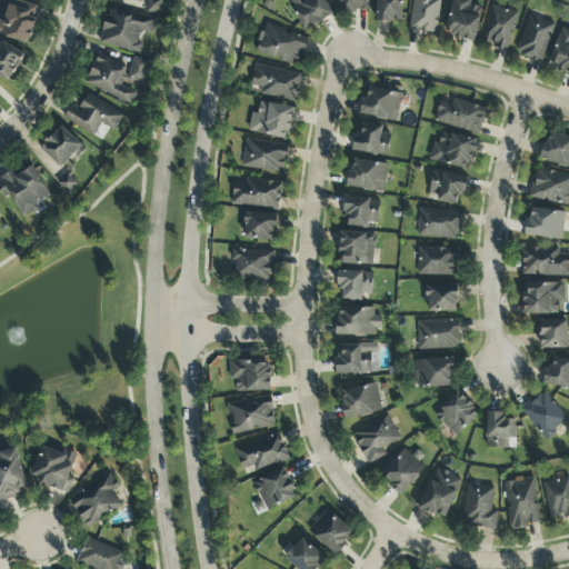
[(3,0),(0,11),(0,35),(27,45),(39,8),(15,0),(3,0)]
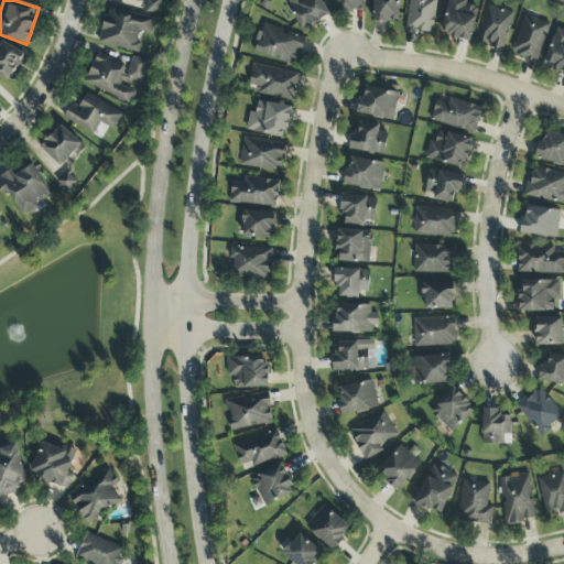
[(110,0),(110,1),(159,13),(162,0),(160,0),(110,0)]
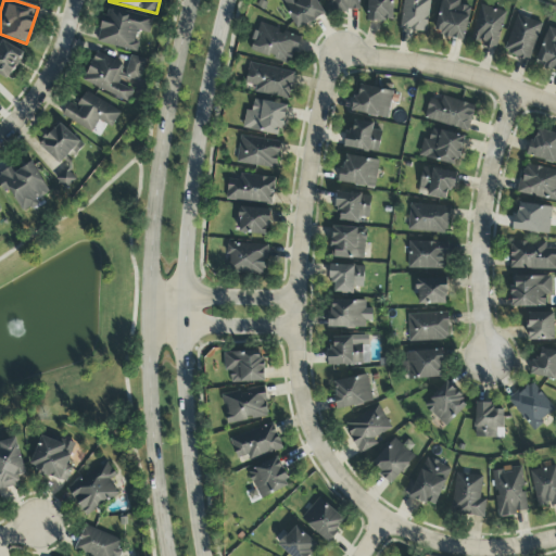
[(279,0),(300,30),(325,14),(316,0),(279,0)]
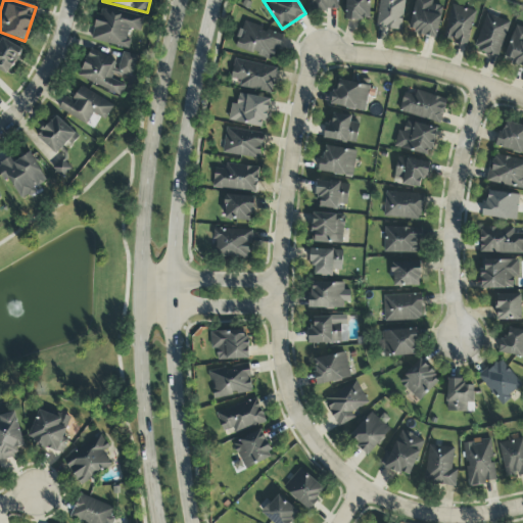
[(337,11),(337,0),(310,0),(311,10),(337,11)]
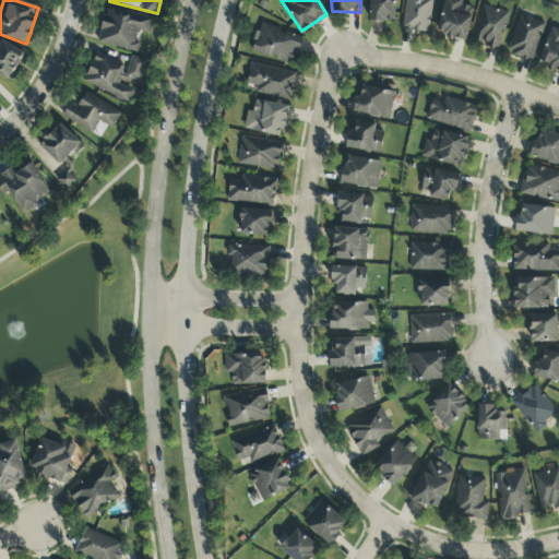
[(395,22),(395,0),(370,0),(370,21),(395,22)]
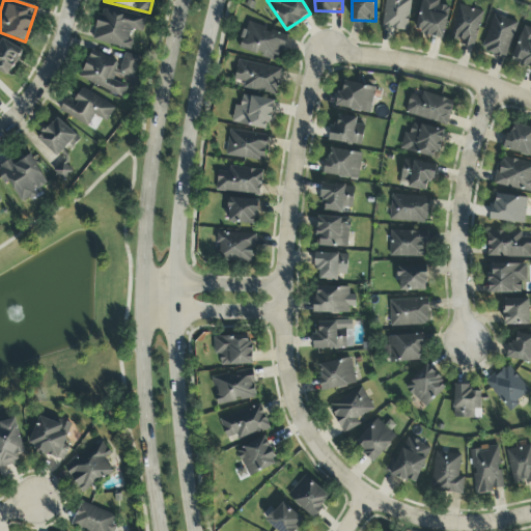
[(385,0),(383,29),(408,31),(410,0),(385,0)]
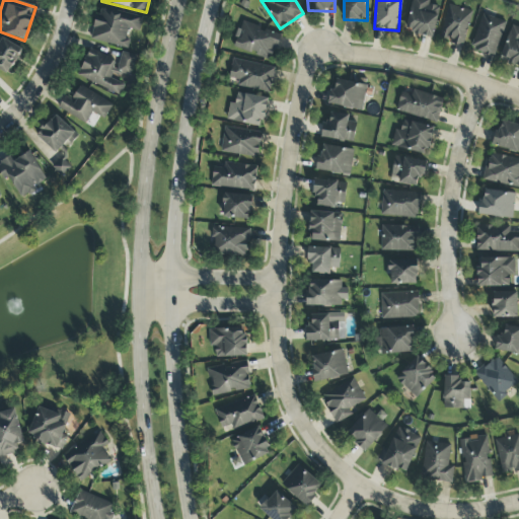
[(428,5),(429,0),(413,0),(406,32),(434,39),(440,7),(428,5)]
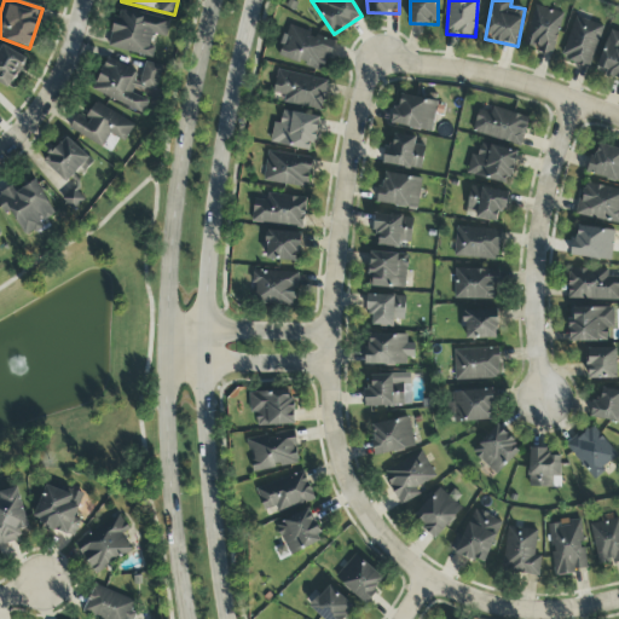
[(563,13),(534,6),(524,47),(553,56),(563,13)]
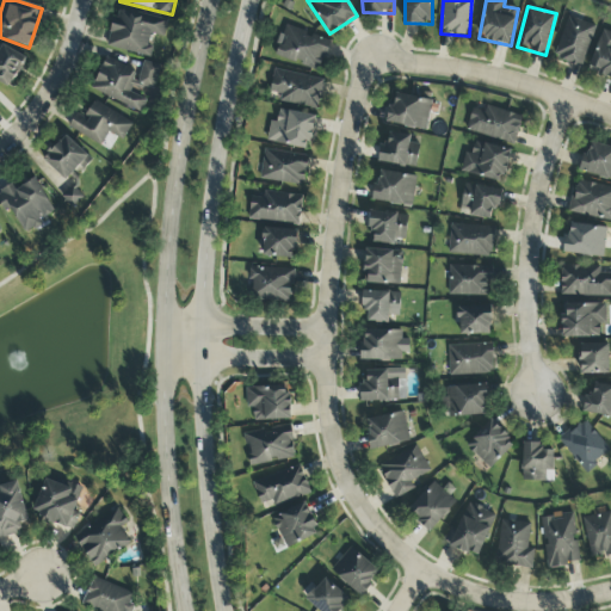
[(167,20),(116,8),(107,48),(148,57),(153,35),(164,37),(167,20)]
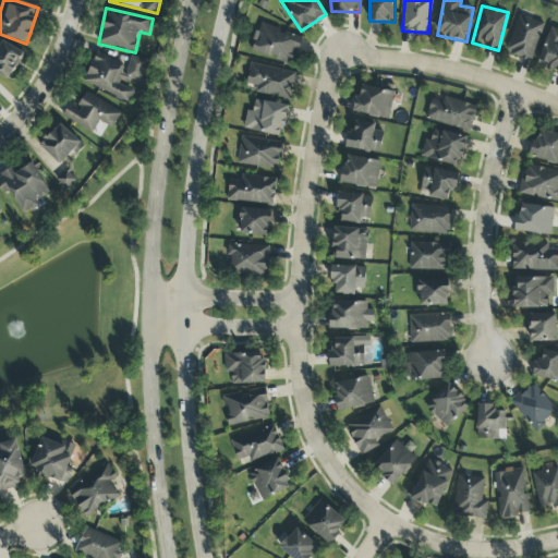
[(543,23),(517,16),(507,56),(533,62),(543,23)]
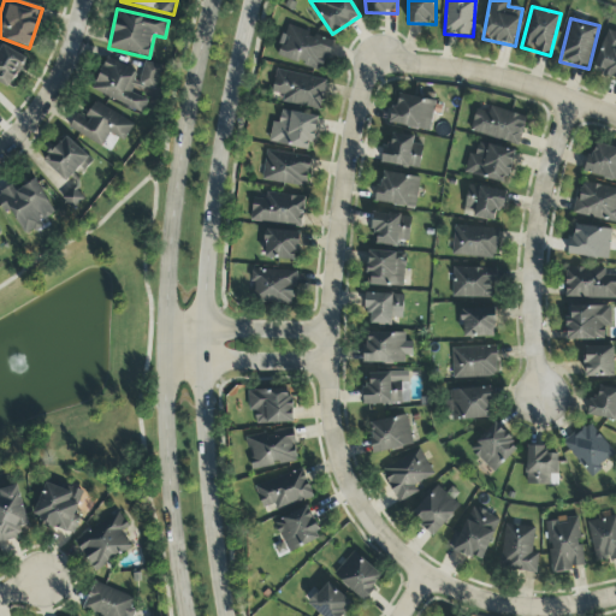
[(276,55),(320,73),(333,43),(289,25),(276,55)]
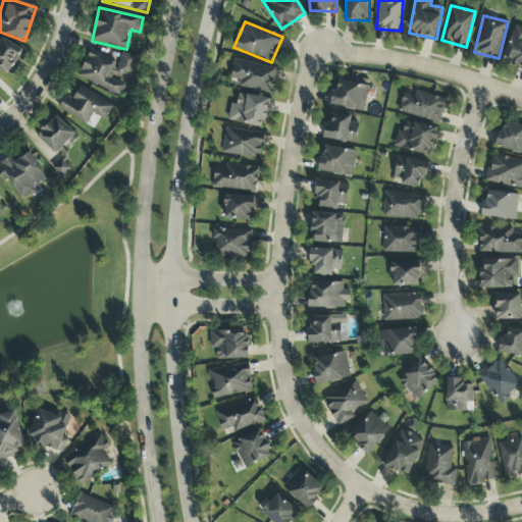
[(521,28),(513,25),(504,61),(521,65),(521,28)]
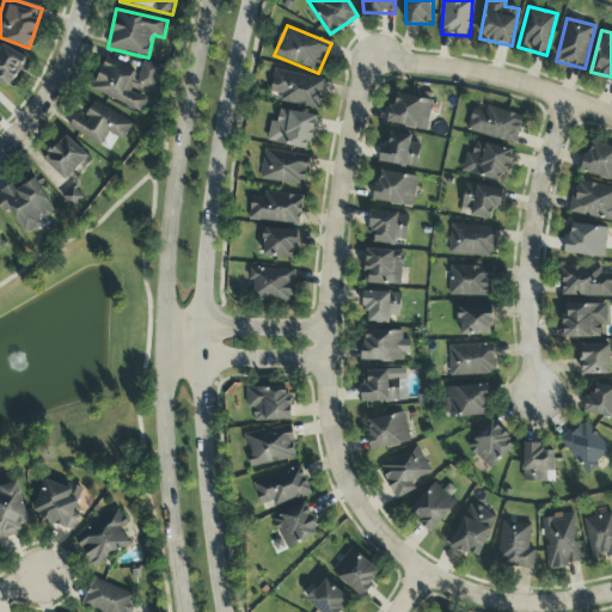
[(0,81),(11,87),(25,56),(0,46),(0,81)]
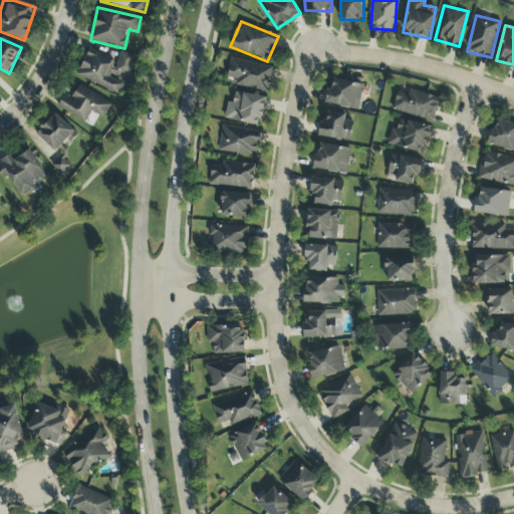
[(76,75),(118,95),(124,82),(117,79),(120,72),(127,75),(136,57),(122,51),(116,64),(87,50),(76,75)]
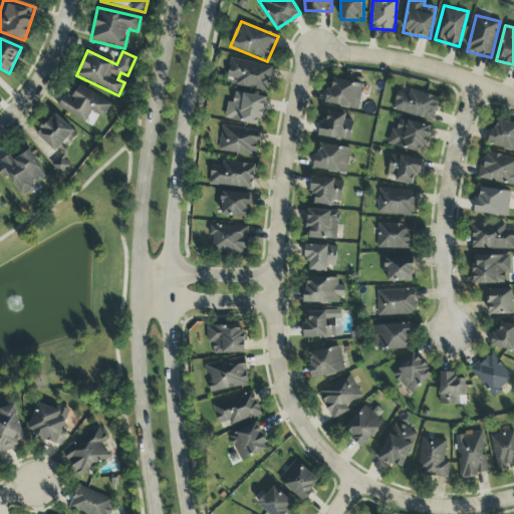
[(272,67),(230,59),(227,78),(236,80),(235,85),(268,92),(272,67)]
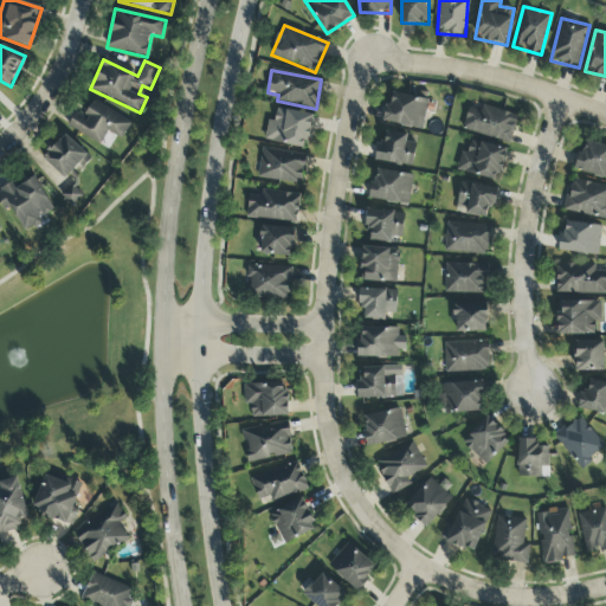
[(385,123),(424,128),(427,98),(388,94),(385,123)]
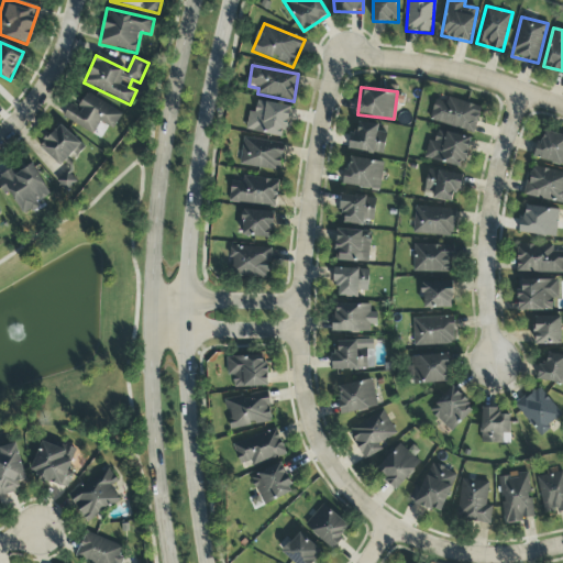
[(63,118),(99,139),(106,128),(112,131),(122,114),(87,94),(78,108),(70,103),(63,118)]
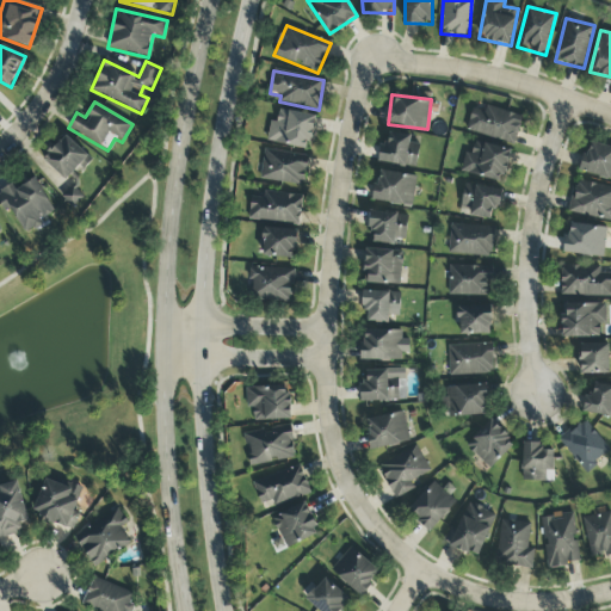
[(523,117),(486,106),(485,113),(471,110),(466,130),(514,144),(523,117)]
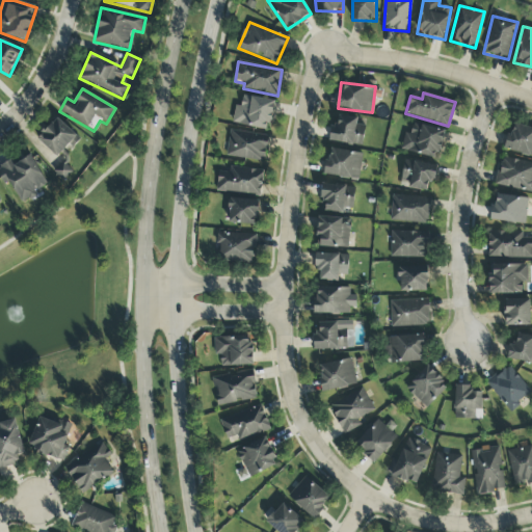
[(274,101),(242,96),(241,107),(235,106),(233,125),(270,130),(274,101)]
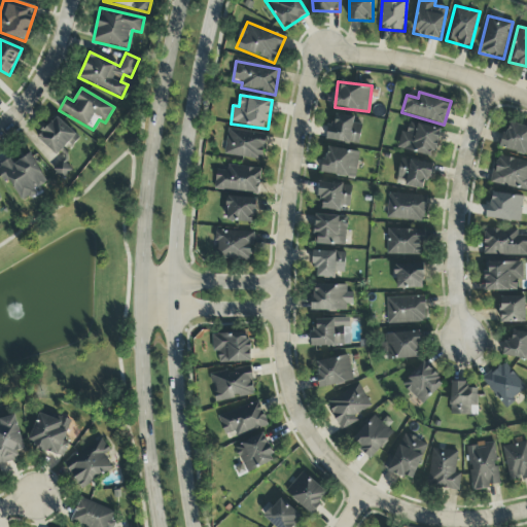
[(362,125),(353,124),(354,117),(330,113),(326,140),(358,145),(362,125)]
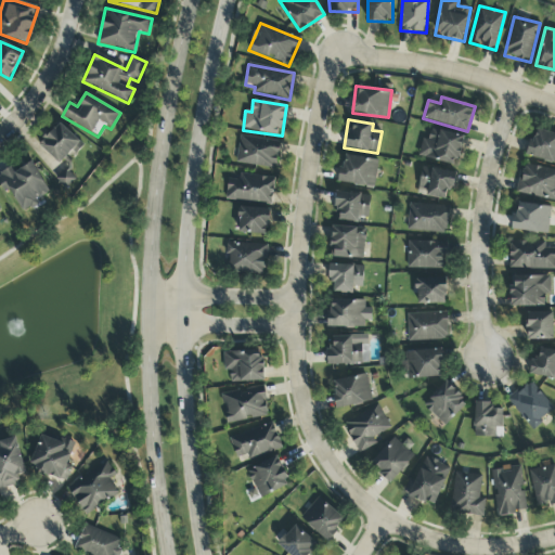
[(75,155),(85,145),(59,123),(38,145),(60,165),(71,152),(75,155)]
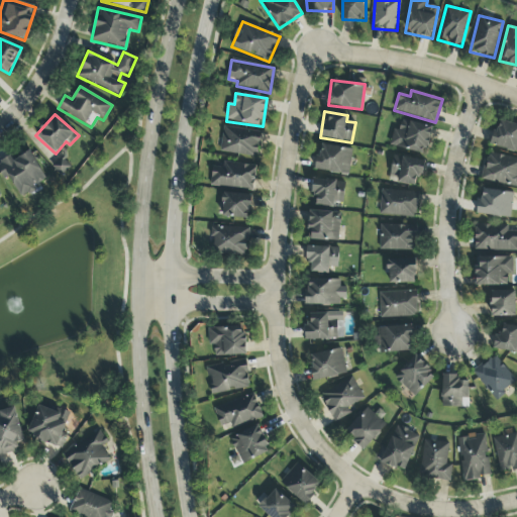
[(390,145),(425,156),(433,128),(402,120),(399,130),(394,129),(390,145)]
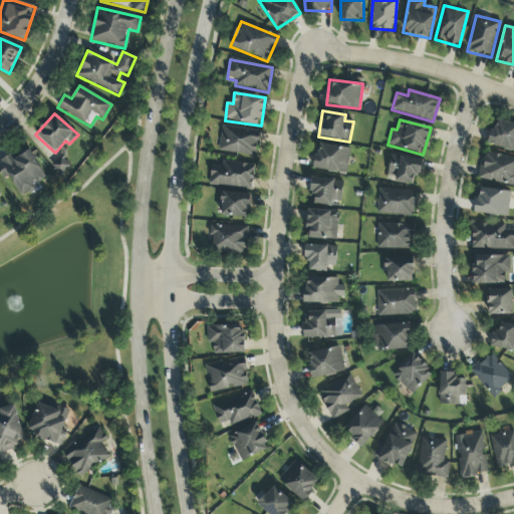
[(513,124),(494,120),(489,146),(513,151),(513,124)]
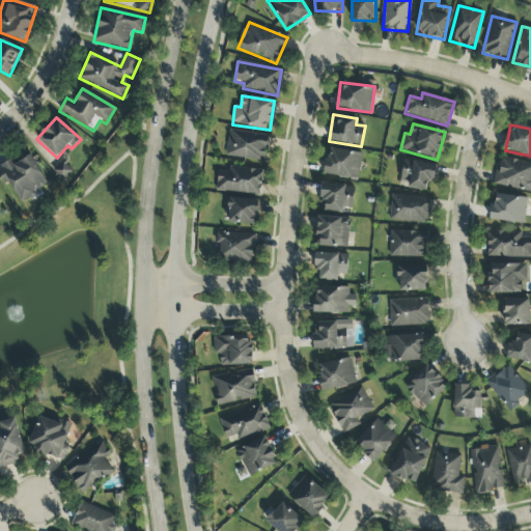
[(263,162),(268,136),(229,131),(226,157),(263,162)]
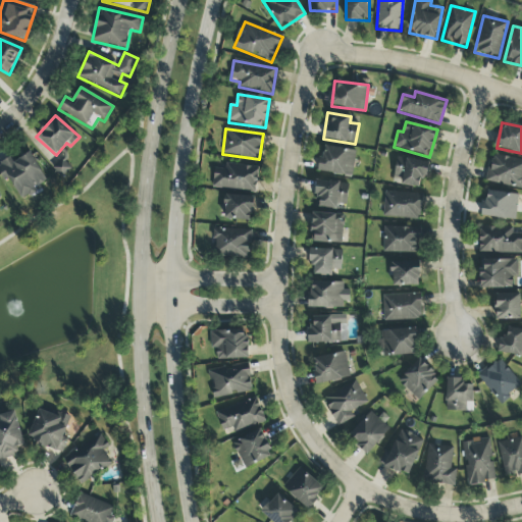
[(318,171),(352,177),(357,152),(323,145),(318,171)]
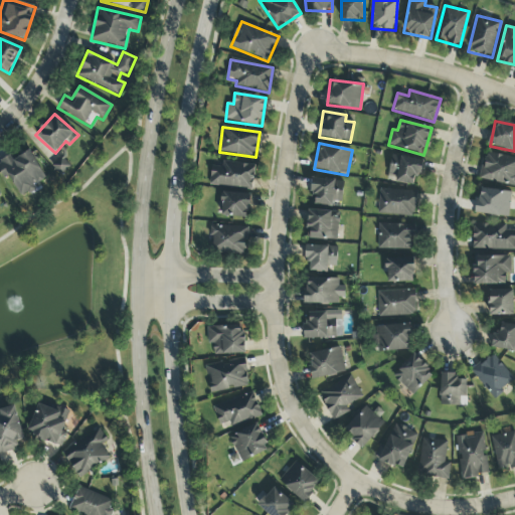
[(20,198),(35,190),(33,186),(46,179),(30,150),(14,159),(12,155),(0,161),(0,171),(5,180),(9,177),(20,198)]
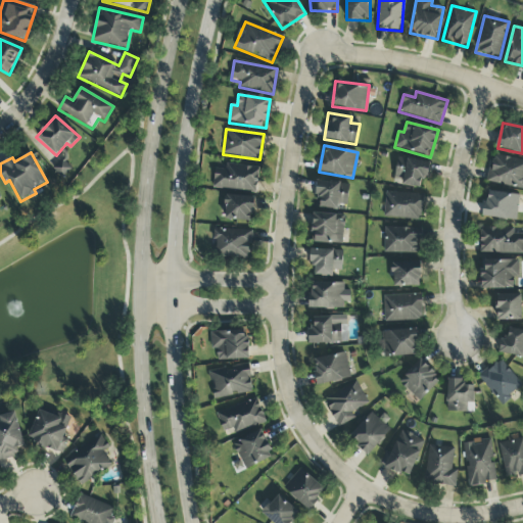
[(522,159),(491,155),(487,184),(522,188),(522,159)]
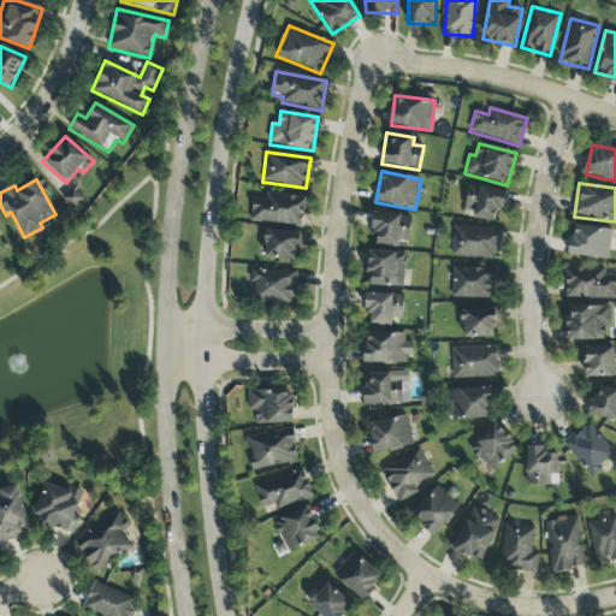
[(60,199),(73,211),(84,199),(71,187),(60,199)]
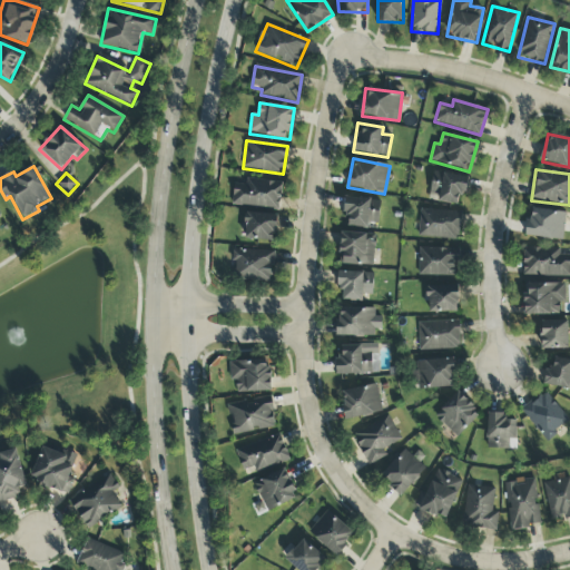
[(430,203),(463,205),(465,175),(432,173),(430,203)]
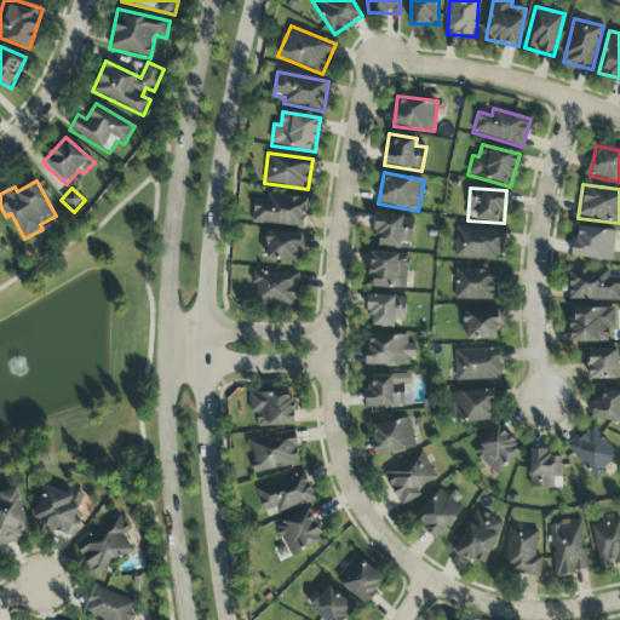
[(252,222),(304,229),(308,200),(268,194),(267,202),(256,200),(252,222)]
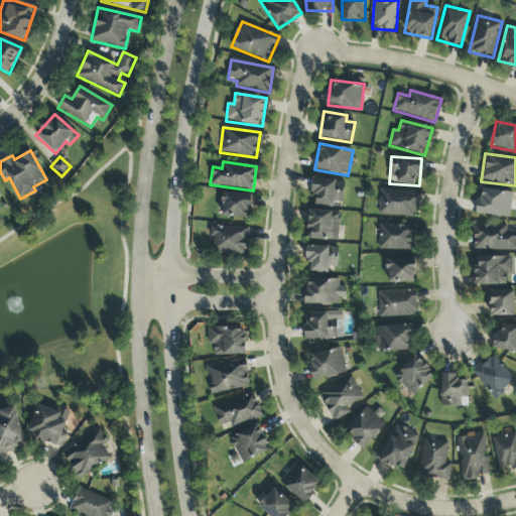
[(334,203),(343,203),(343,190),(336,190),(336,180),(314,178),(312,206),(334,207),(334,203)]
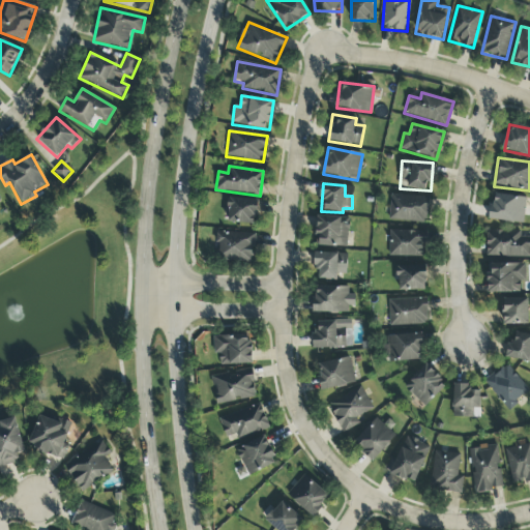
[(490,219),(523,225),(526,199),(494,194),(490,219)]
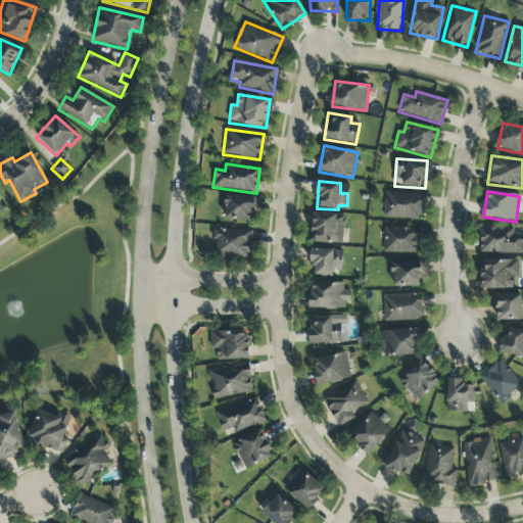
[(422,220),(423,194),(385,193),(384,219),(422,220)]
